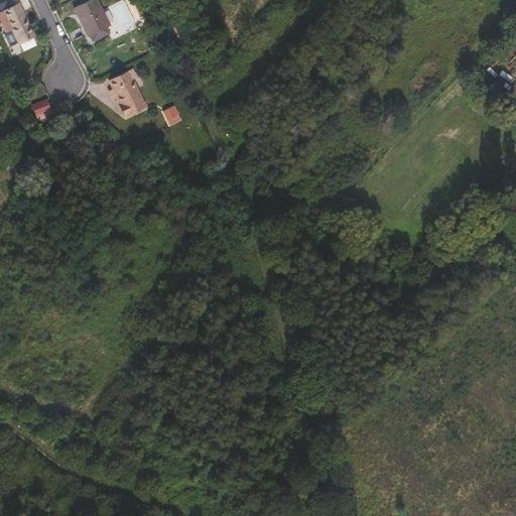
[(96,0),(89,0),(74,7),(88,36),(90,35),(93,41),(109,33),(106,27),(109,26),(96,0)]
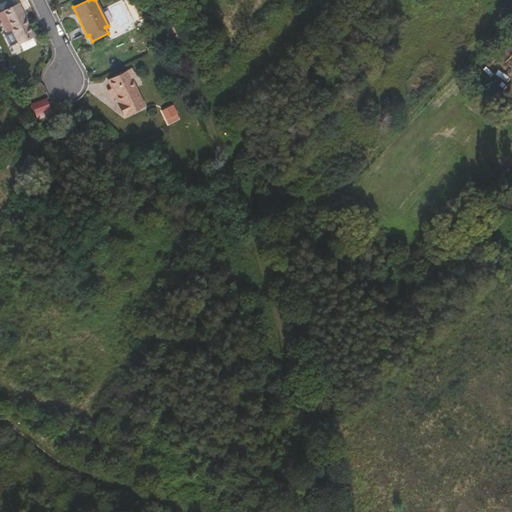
[(35,36),(19,4),(0,12),(0,20),(1,23),(6,20),(11,30),(18,43),(18,44),(35,36)]
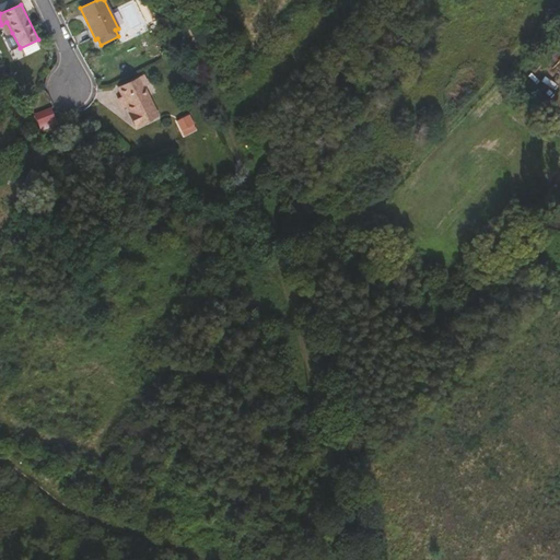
[(1,25),(7,35),(4,37),(11,51),(20,47),(12,33),(7,22),(1,25)]
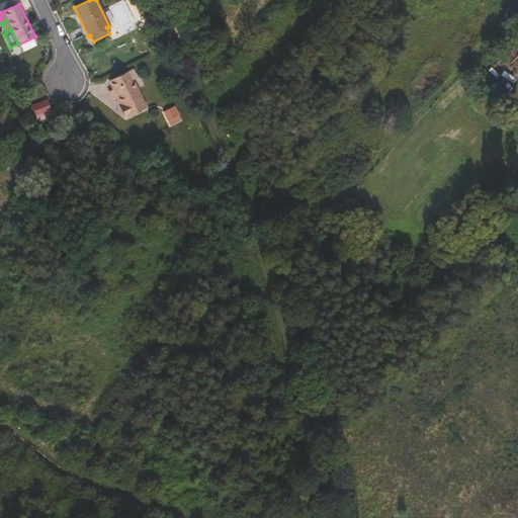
[(517,23),(508,34),(512,37),(517,42),(517,40),(517,23)]
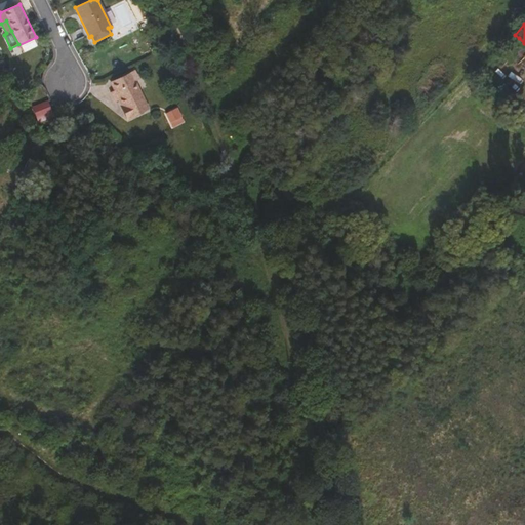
[(134,70),(111,82),(115,89),(110,92),(115,102),(120,99),(129,119),(148,109),(133,82),(138,79),(134,70)]
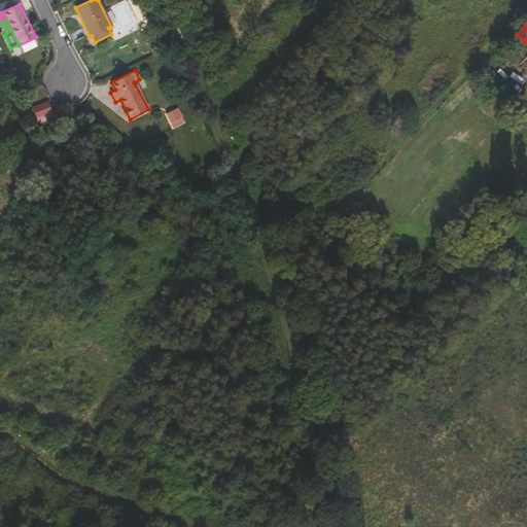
[(48,101),(32,107),(38,123),(54,116),(51,112),(53,112),(48,101)]
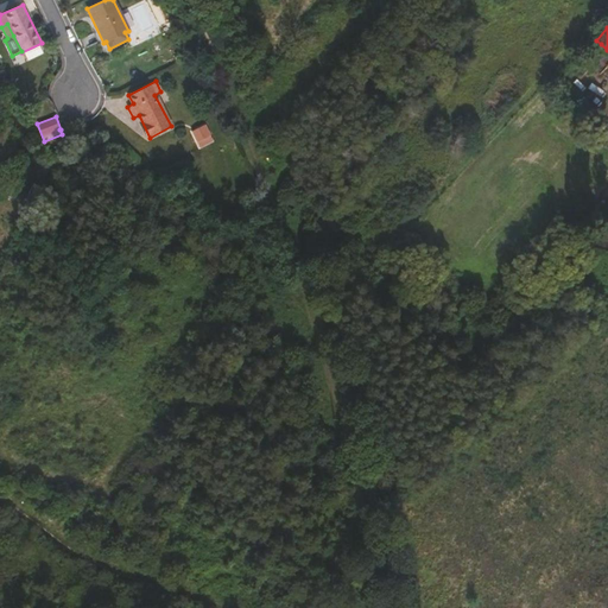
[(191,133),(196,143),(204,138),(200,130),(191,133)]
